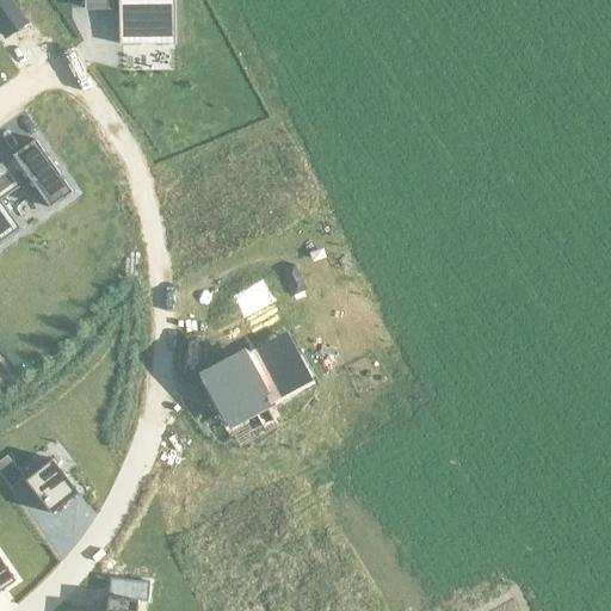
[(10,0),(0,0),(0,26),(7,37),(26,23),(10,0)]
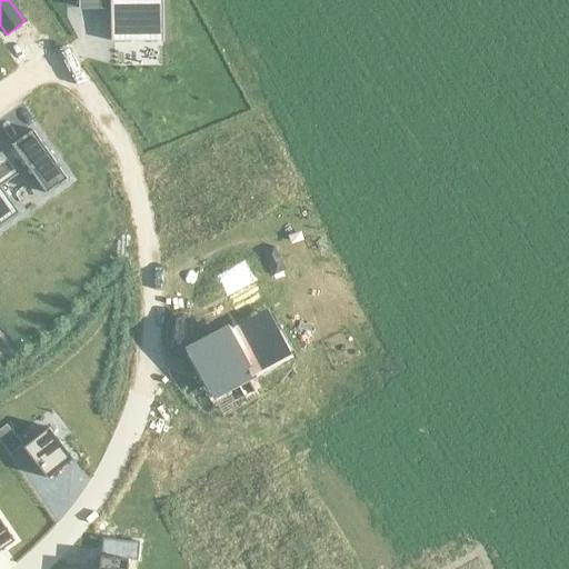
[(80,0),(81,10),(112,10),(113,43),(163,43),(162,0),(80,0)]
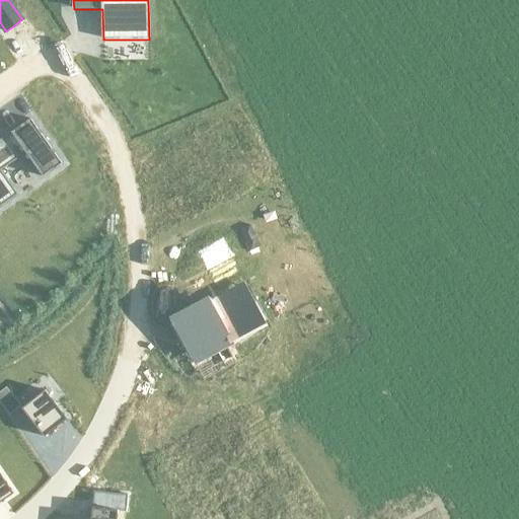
[(20,125),(0,139),(0,207),(18,194),(2,170),(26,153),(44,176),(63,163),(30,119),(21,126),(20,125)]
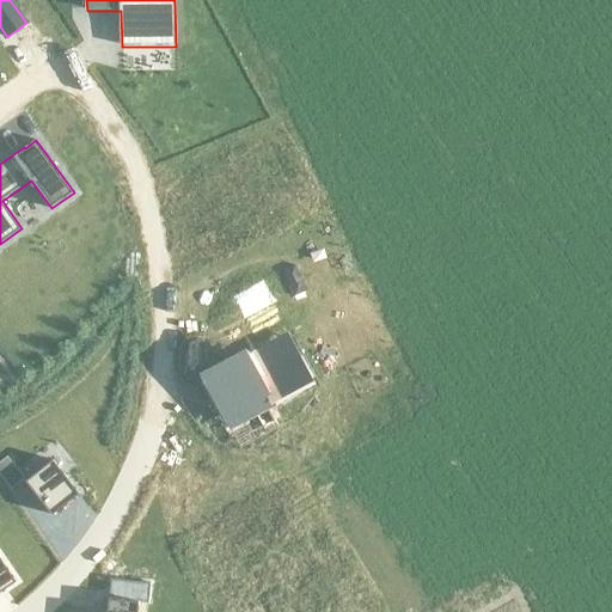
[(287,336),(208,378),(232,423),(255,411),(264,428),(275,422),(267,404),(311,381),(287,336)]
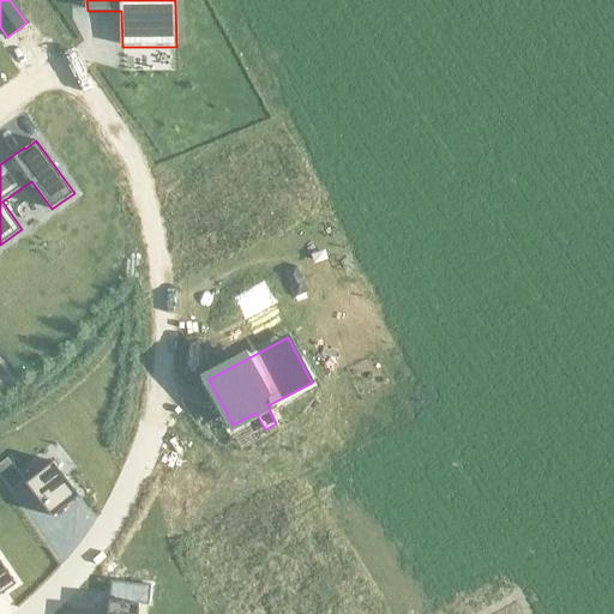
[(24,479),(7,458),(0,464),(0,474),(12,488),(24,479)]
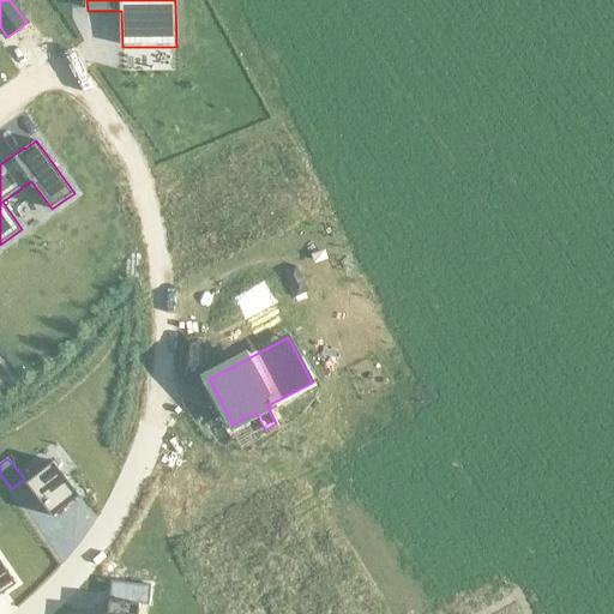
[(26,482),(53,516),(80,494),(53,461),(26,482)]
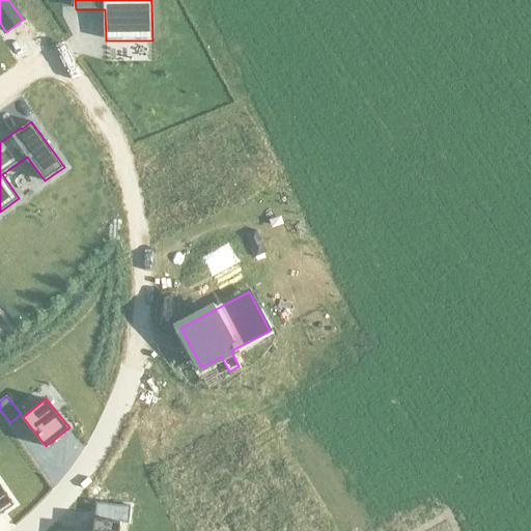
[(254,473),(254,498),(275,498),(275,473),(254,473)]
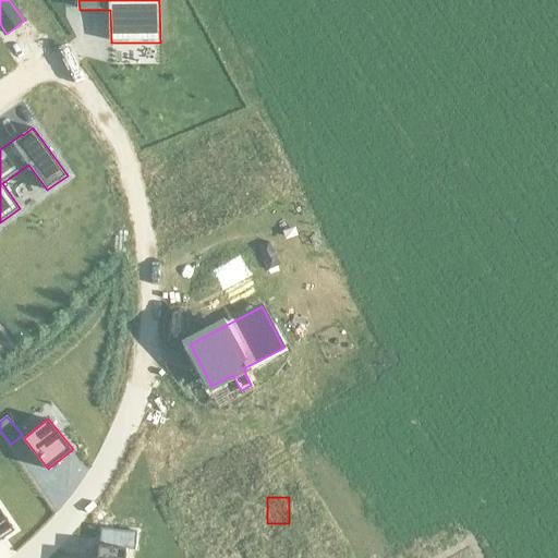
[(0,540),(15,530),(0,507),(0,540)]
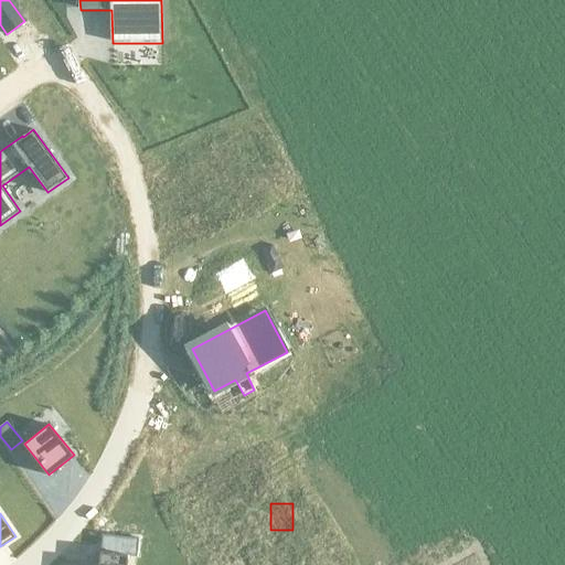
[(225,526),(225,557),(260,557),(260,526),(225,526)]
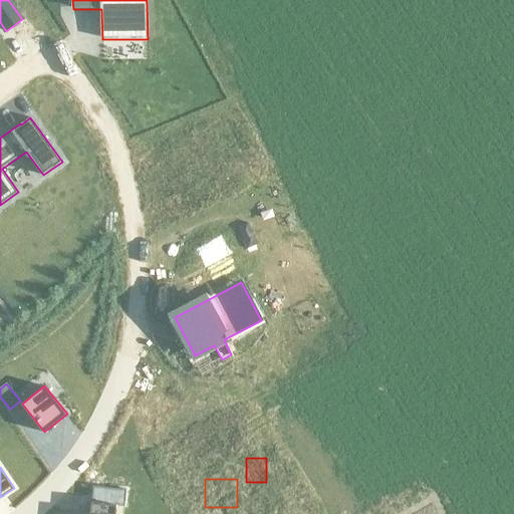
[(93,486),(89,513),(115,513),(116,505),(125,506),(126,490),(93,486)]
